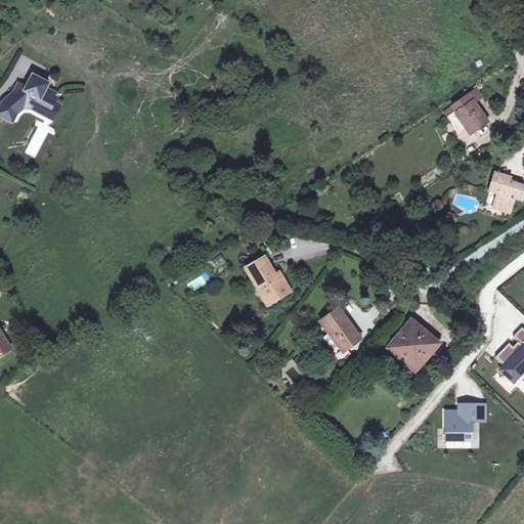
[(2,101),(0,104),(0,118),(11,124),(16,114),(23,110),(30,110),(51,122),(59,106),(53,103),(56,98),(53,97),(55,94),(46,89),(48,86),(31,76),(25,87),(18,83),(12,92),(2,101)]
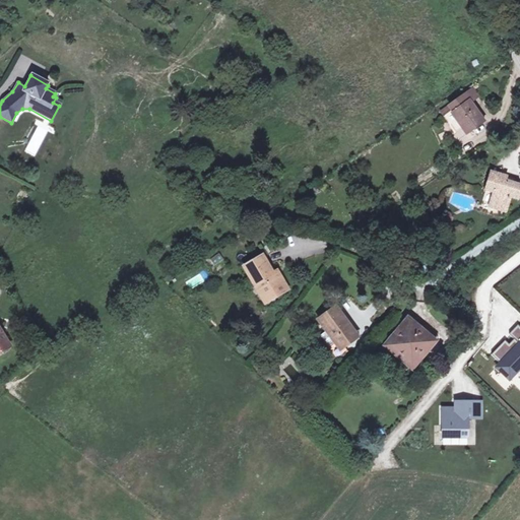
[(473,88),(467,92),(473,101),(478,96),(473,88)]
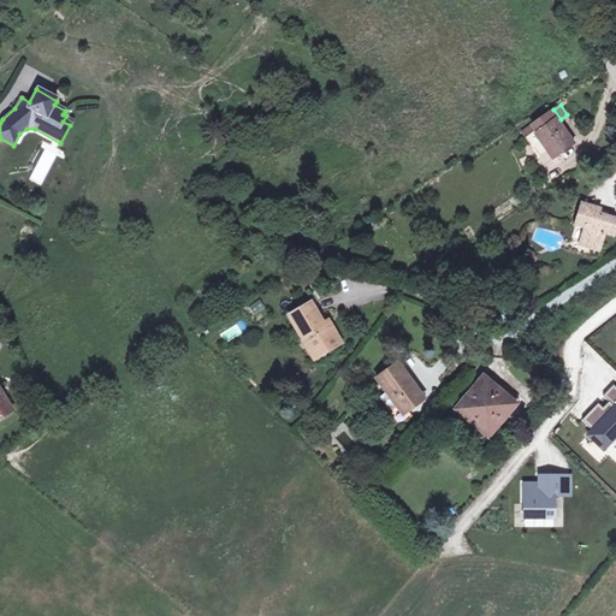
[(552,159),(573,143),(557,122),(561,119),(554,110),(522,132),(539,155),(548,150),(552,159)]
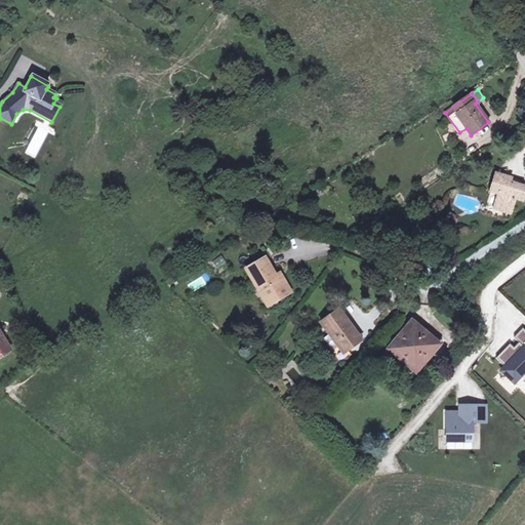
[(505,177),(496,174),(490,191),(498,194),(495,204),(503,206),(502,211),(511,213),(515,198),(523,201),(524,193),(524,187),(503,180),(505,177)]
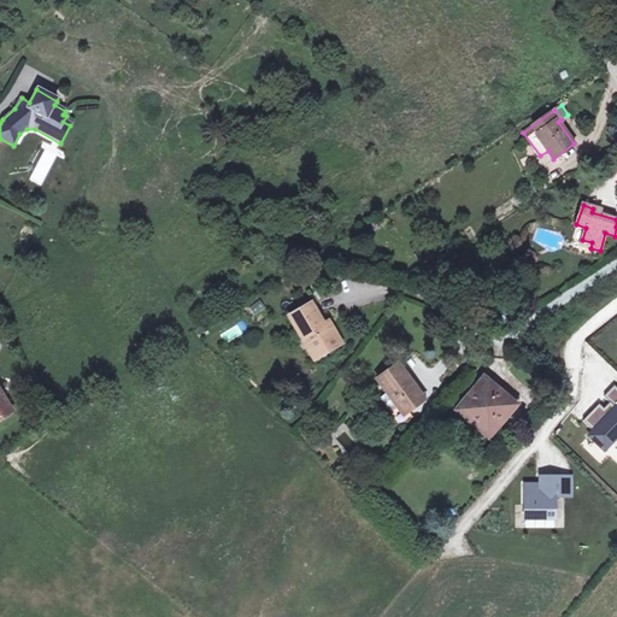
[(433,251),(424,247),(422,256),(430,258),(433,251)]
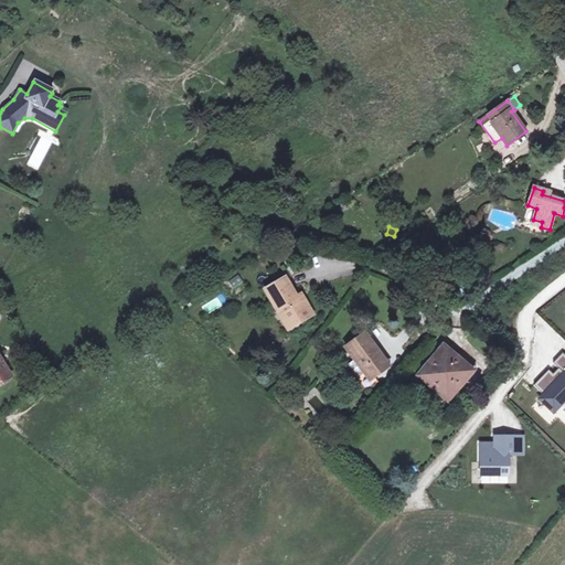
[(285,278),(266,290),(277,310),(281,307),(292,327),(312,315),(301,295),(297,298),(285,278)]
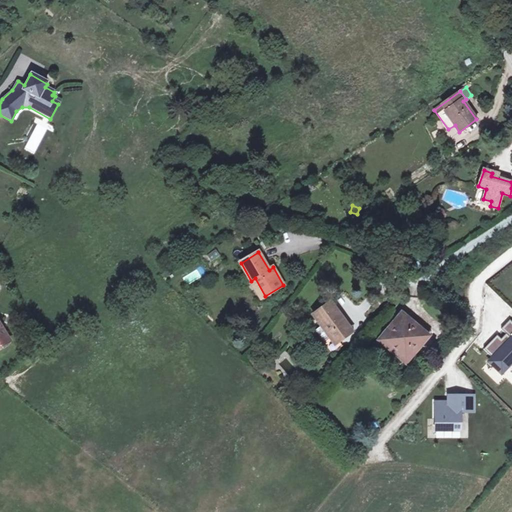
[(198,269),(183,277),(187,285),(202,278),(198,269)]
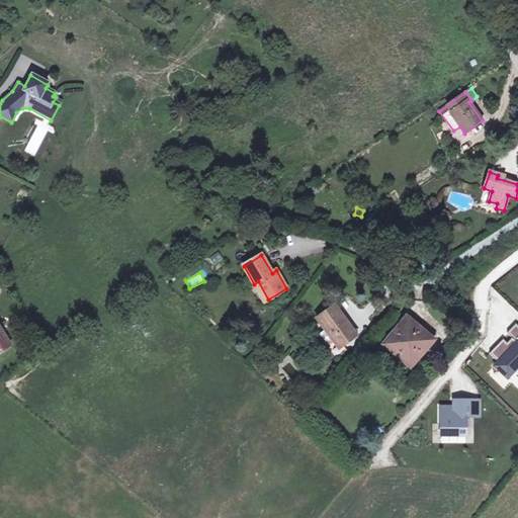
[(268,299),(258,281),(254,284),(264,301),(268,299)]
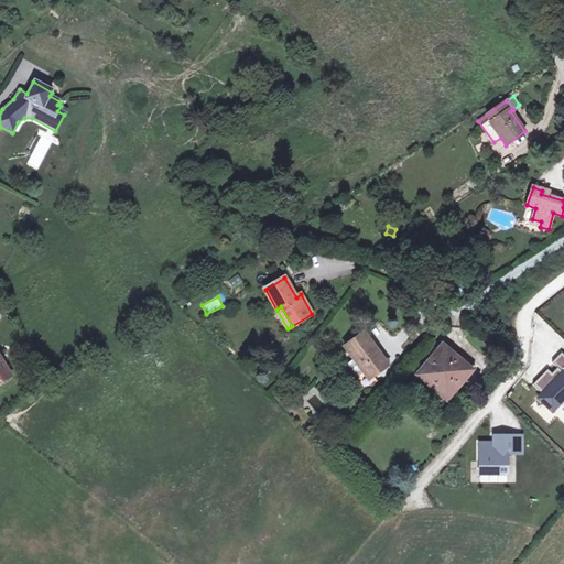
[(387,364),(364,333),(345,346),(355,359),(347,365),(366,389),(378,381),(372,375),(387,364)]
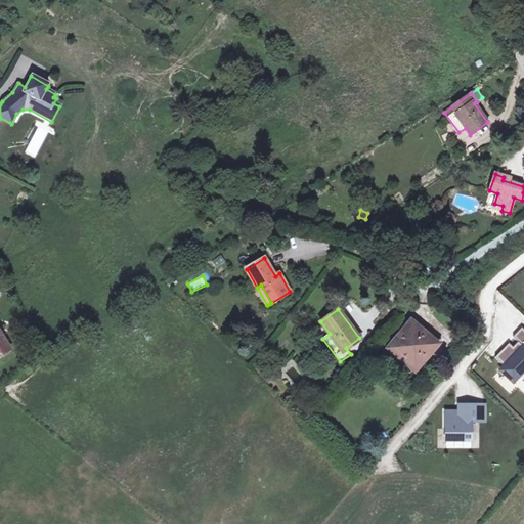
[(405,334),(411,325),(421,334),(424,331),(411,320),(402,332),(405,334)]
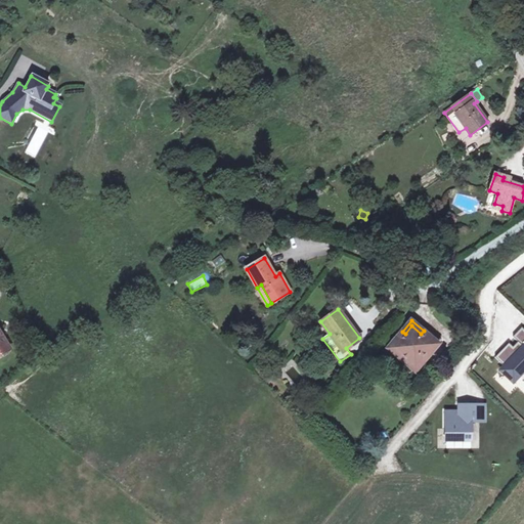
[(402,332),(388,348),(416,372),(439,344),(424,331),(421,334),(411,325),(405,334),(402,332)]
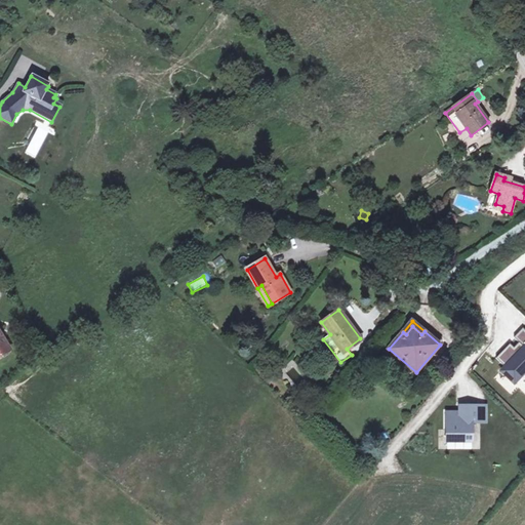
[(524,331),(523,330),(516,337),(522,342),(514,352),(510,348),(499,358),(508,365),(501,371),(515,384),(524,372),(524,331)]
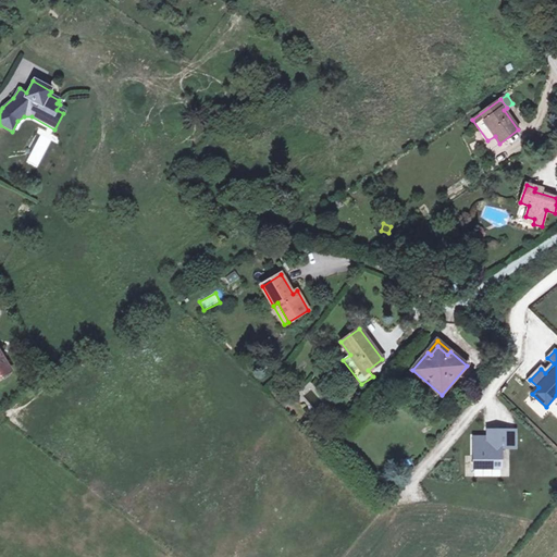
[(0,379),(11,372),(0,354),(0,379)]
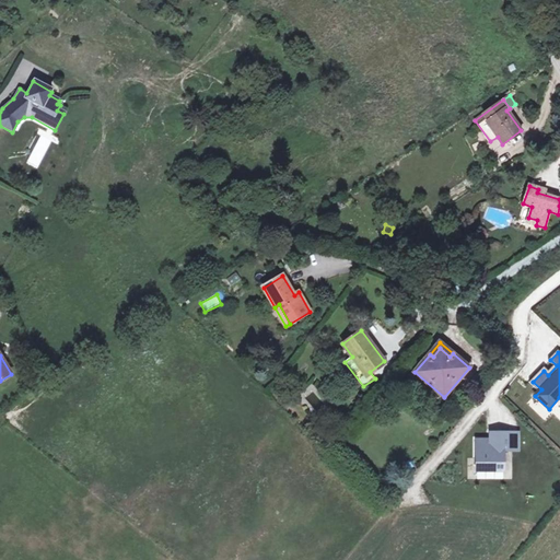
[(518,451),(518,433),(490,433),(490,440),(476,440),(476,473),(504,473),(504,452),(518,451)]
